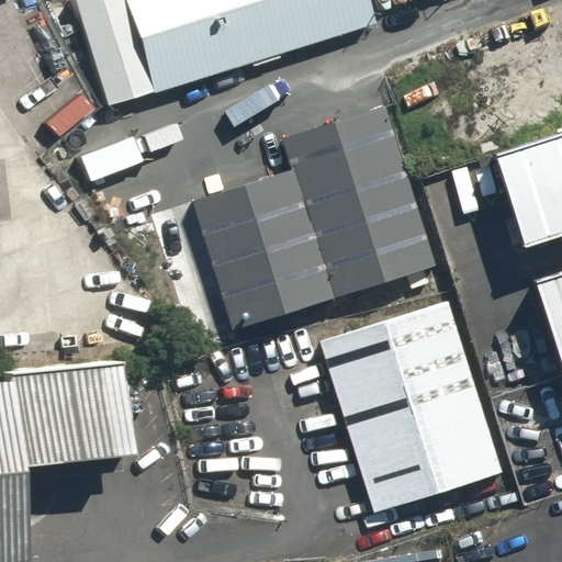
[(364,27),(356,0),(67,0),(101,108),(364,27)]
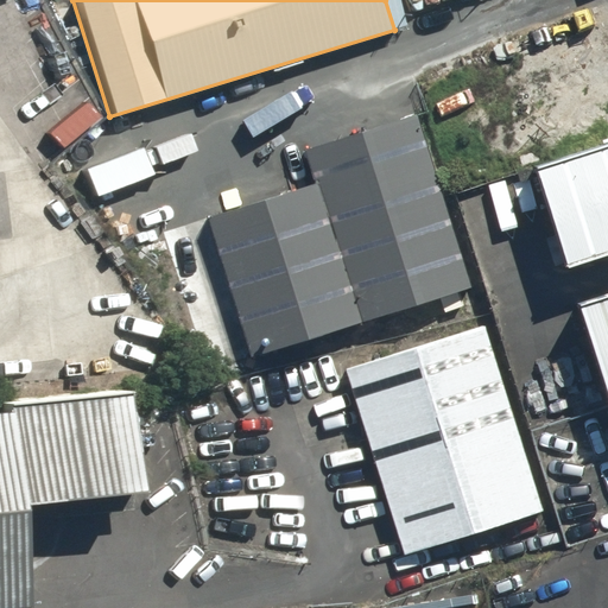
[(474,290),(420,120),(305,156),(315,185),(359,325),(474,290)]
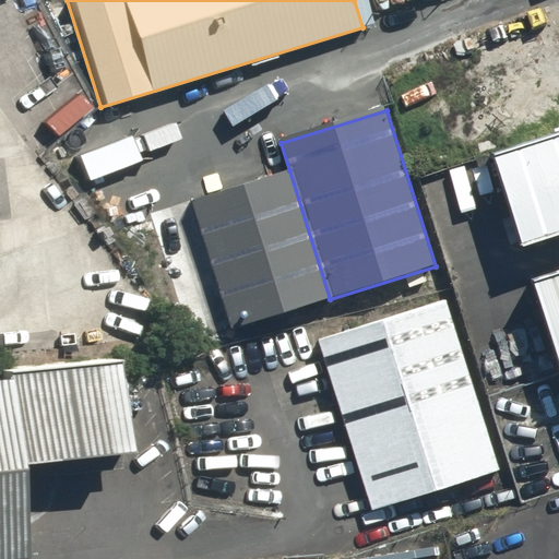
[(558,130),(484,154),(513,247),(558,232),(558,130)]
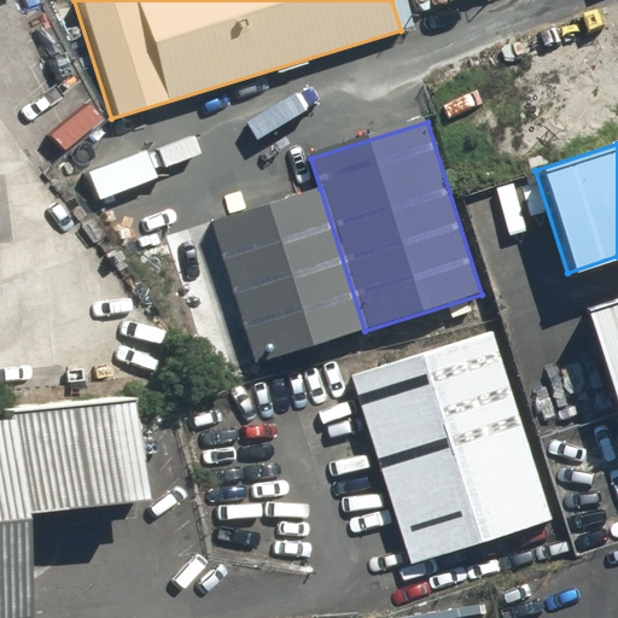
[(255,366),(365,331),(320,188),(210,222),(255,366)]
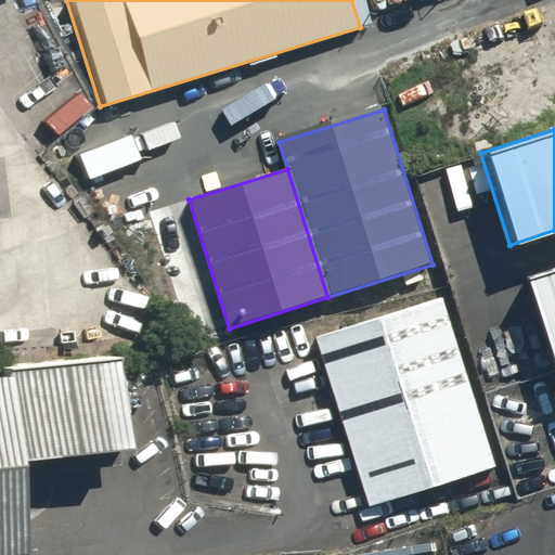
[(554,265),(524,274),(553,368),(554,366),(554,265)]
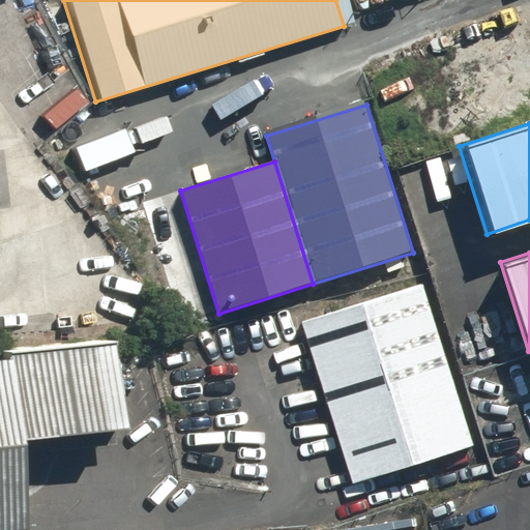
[(473,448),(422,288),(302,325),(353,486),(473,448)]
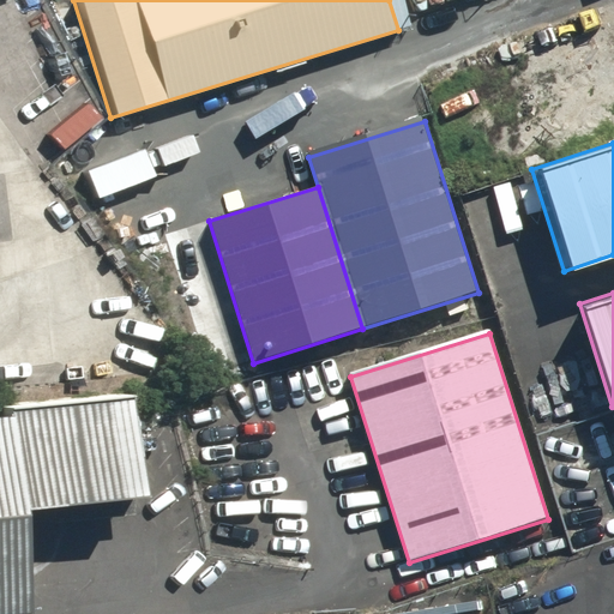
[(106,401),(0,411),(0,613),(8,613),(0,534),(0,510),(116,498),(106,401)]
